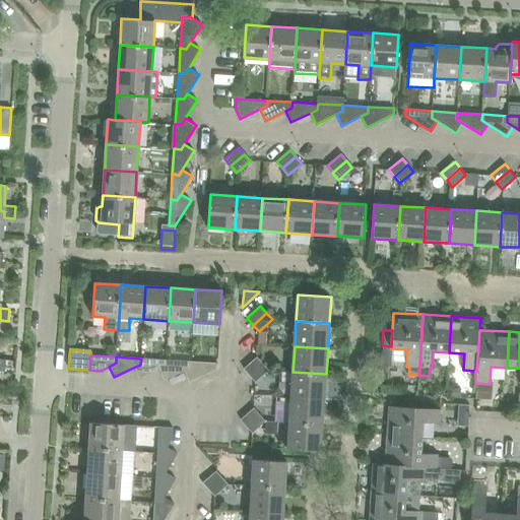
[(244,370),(249,376),(263,364),(257,356),(249,364),(244,370)]
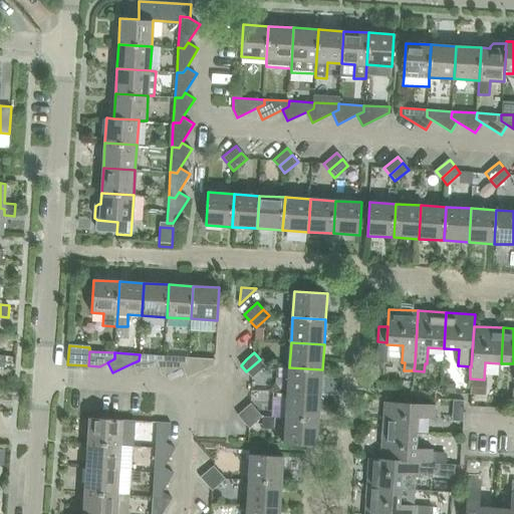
[(137,374),(157,364),(164,362),(164,355),(140,354),(139,360),(132,363),(137,374)]
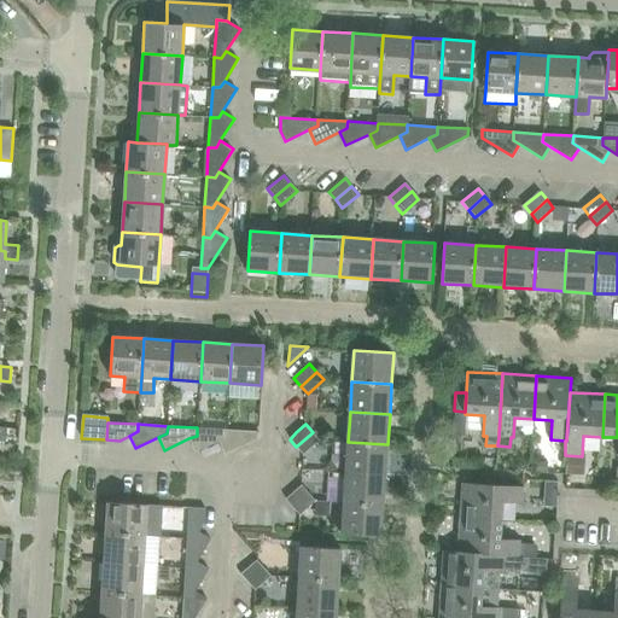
[(196,452),(219,441),(227,436),(227,430),(197,427),(197,436),(188,438),(196,452)]
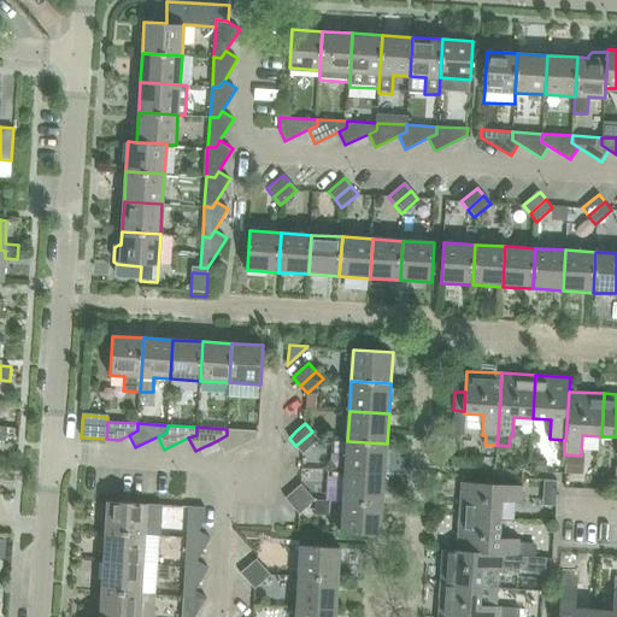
[(227,435),(218,440),(224,453),(257,438),(258,430),(227,429),(227,435)]
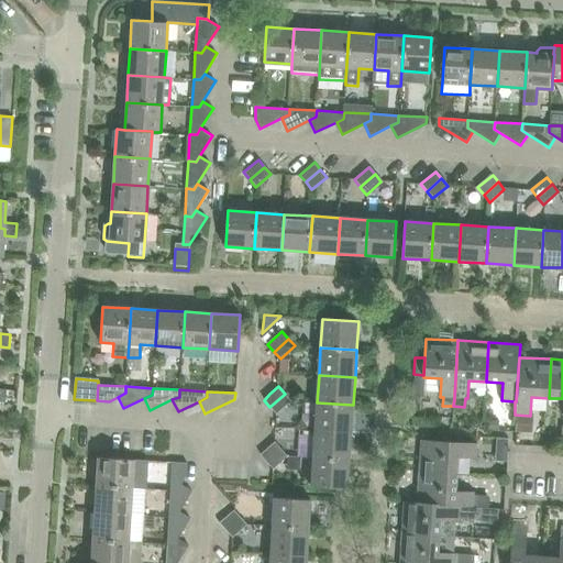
[(285,394),(269,407),(276,414),(290,400),(285,394)]
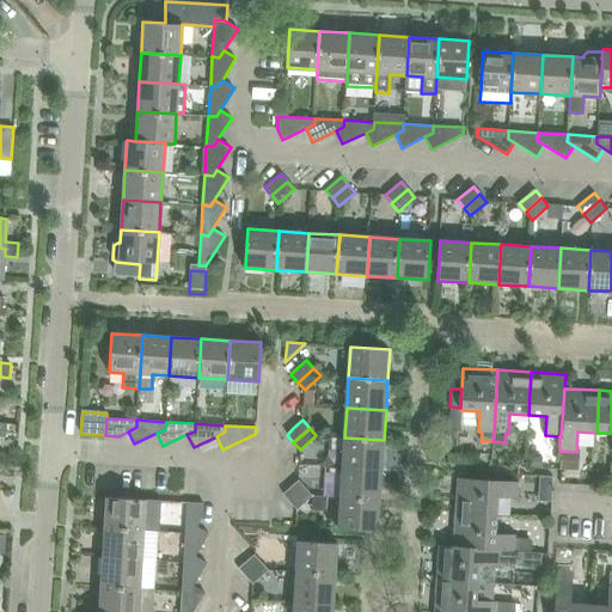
[(344,438),(342,467),(383,470),(384,440),(344,438)]
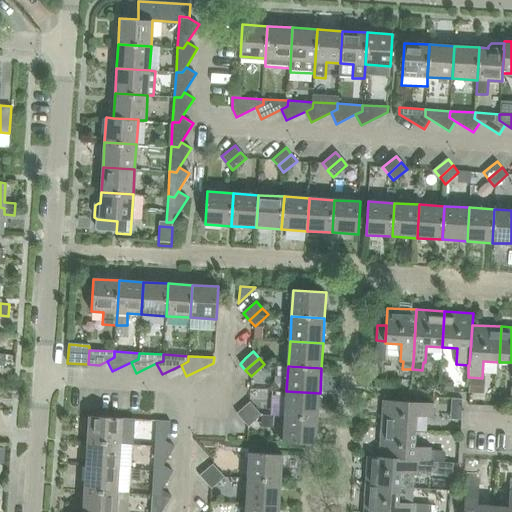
[(468,377),(467,392),(469,392),(483,393),(484,378),(482,378),(468,377)]
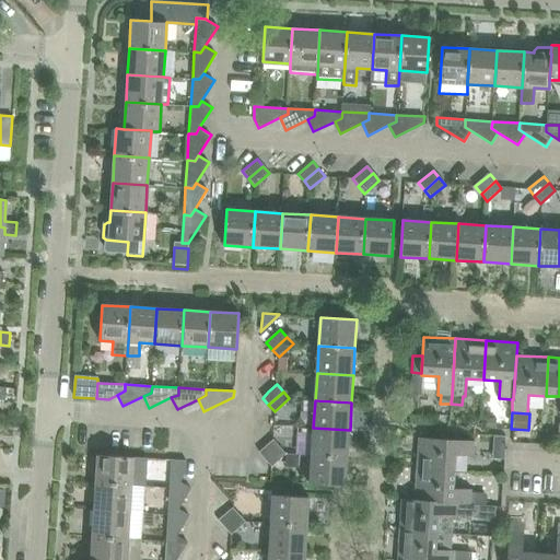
[(481,418),(481,429),(494,429),(496,418),(481,418)]
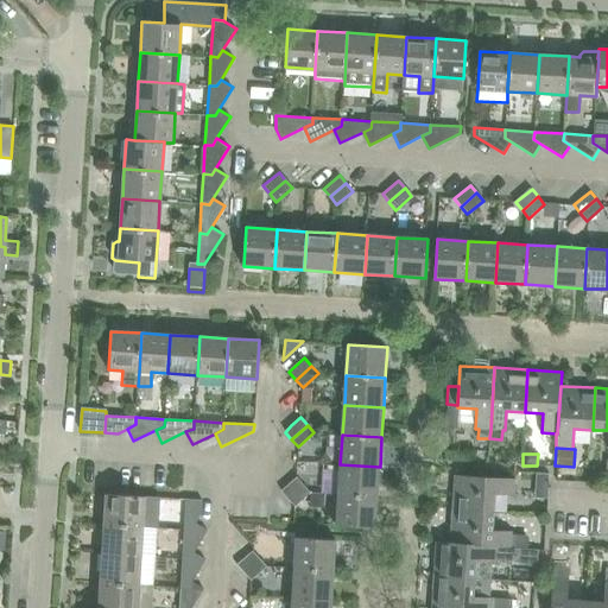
[(340,464),(339,495),(378,498),(380,467),(340,464)]
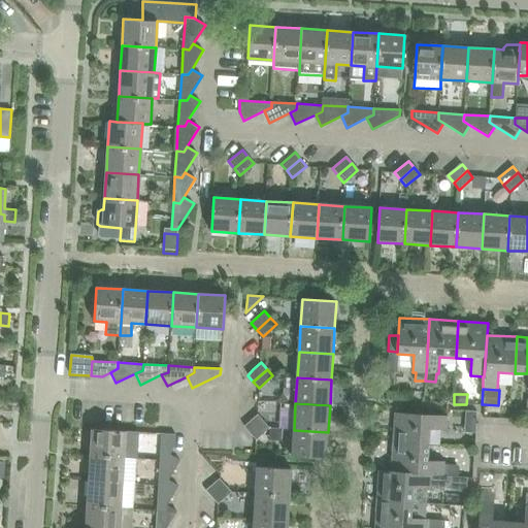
[(465,410),(465,422),(475,422),(476,411),(465,410)]
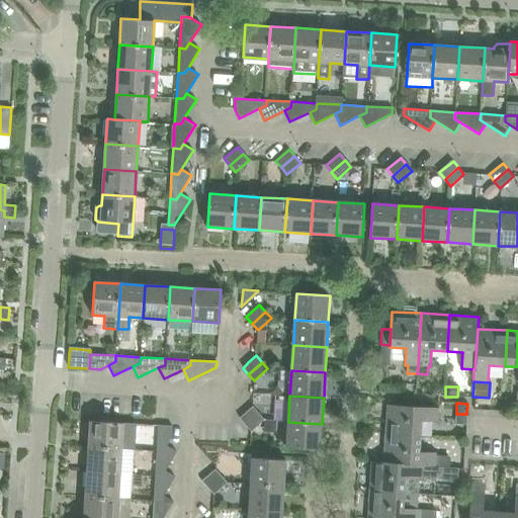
[(387,405),(385,433),(421,436),(422,421),(439,422),(439,408),(387,405)]
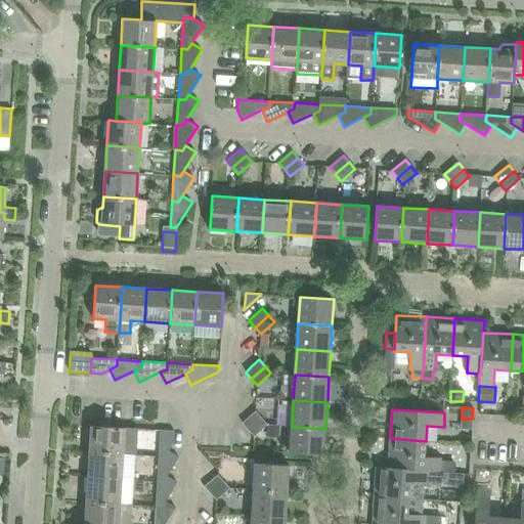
[(242,424),(248,431),(261,418),(255,411),(242,424)]
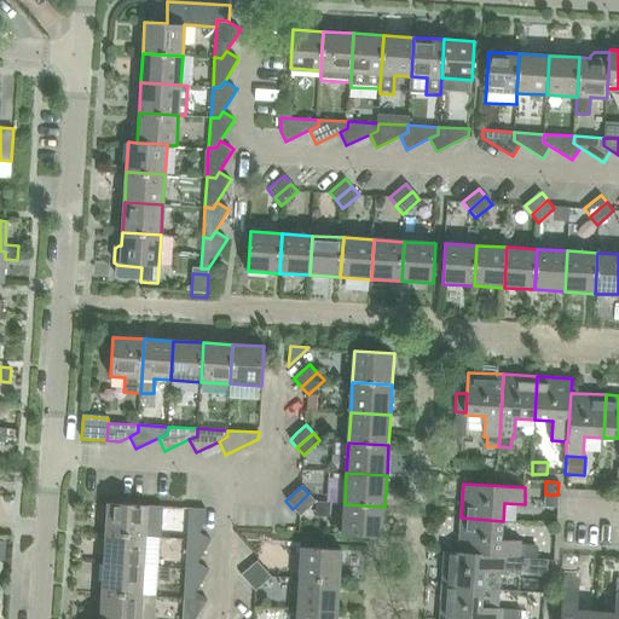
[(308,493),(293,509),(300,516),(316,502),(308,493)]
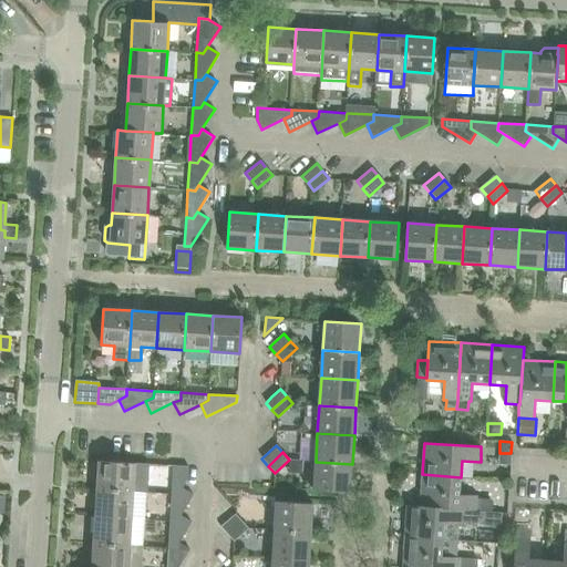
[(100,461),(98,490),(134,492),(147,492),(147,477),(134,477),(135,463),(100,461)]
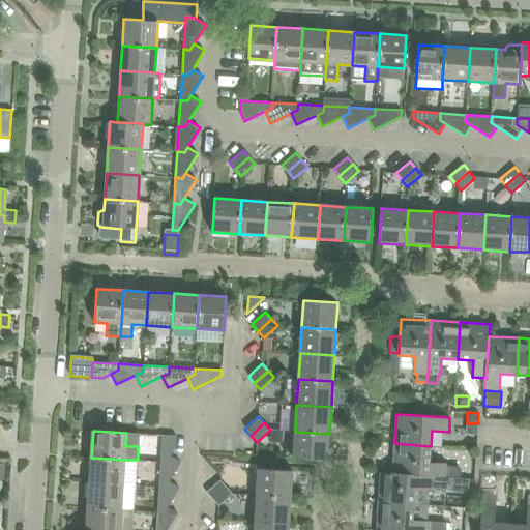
[(329,434),(295,432),(293,459),(327,461),(329,434)]
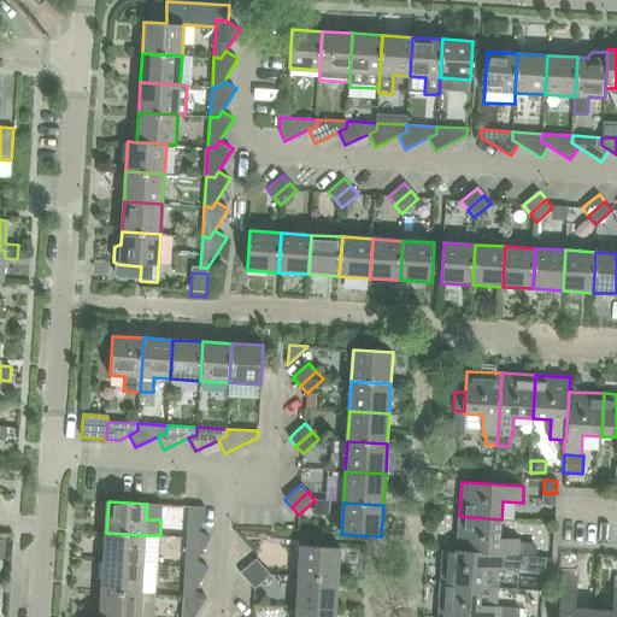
[(191,507),(188,536),(194,538),(198,530),(205,518),(206,509),(191,507)]
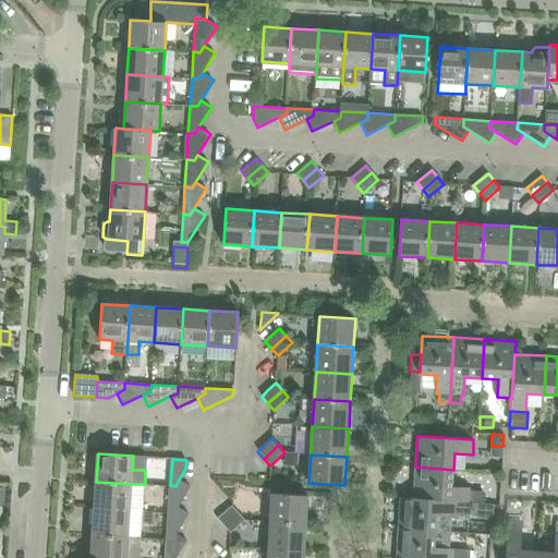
[(415,466),(413,497),(457,500),(457,501),(470,502),(476,502),(484,502),(484,492),(470,490),(470,487),(452,486),(453,470),(415,466)]
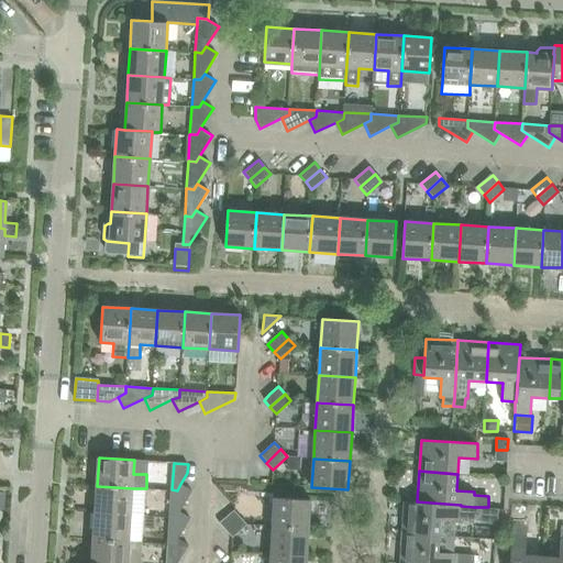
[(172,489),(170,517),(175,518),(179,511),(191,492),(180,484),(177,490),(172,489)]
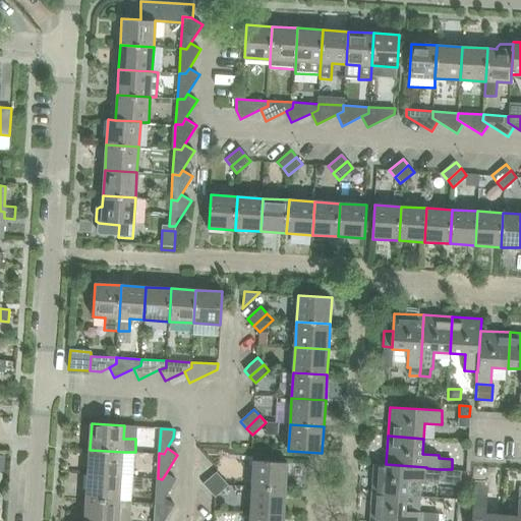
[(90,450),(89,474),(121,476),(123,452),(90,450)]
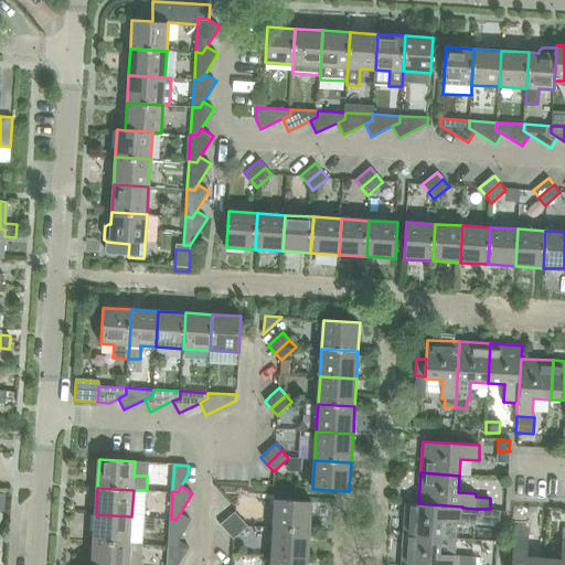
[(276,500),(274,529),(310,531),(312,502),(276,500)]
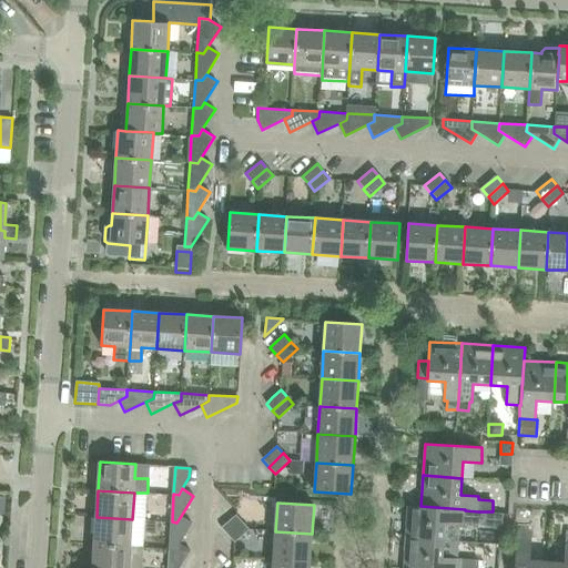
[(407,505),(405,538),(444,540),(445,524),(464,525),(464,524),(465,510),(465,509),(421,506),(407,505)]
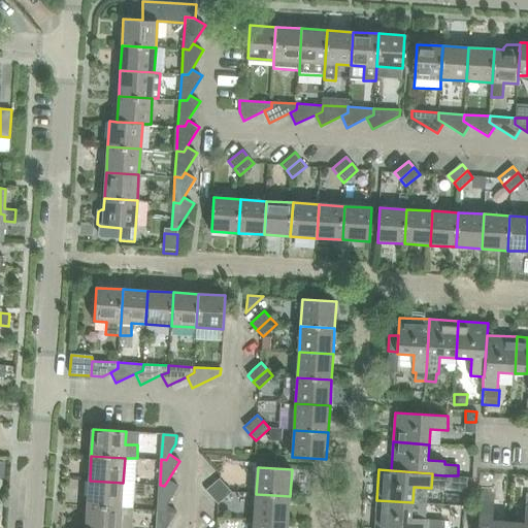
[(450,482),(451,475),(444,475),(432,474),(431,487),(443,487),(450,482)]
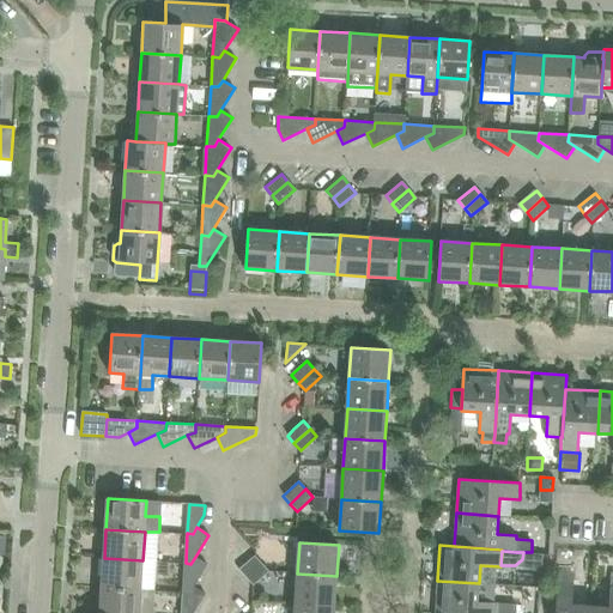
[(186,563),(183,593),(189,593),(193,587),(207,564),(195,557),(190,564),(186,563)]
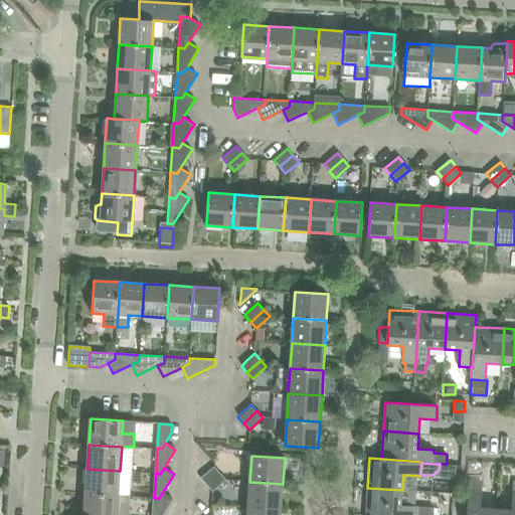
[(213,468),(207,474),(219,487),(225,481),(213,468)]
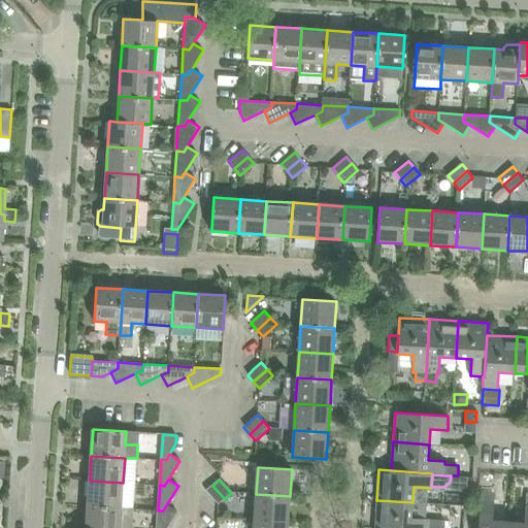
[(90,481),(88,505),(122,507),(123,483),(90,481)]
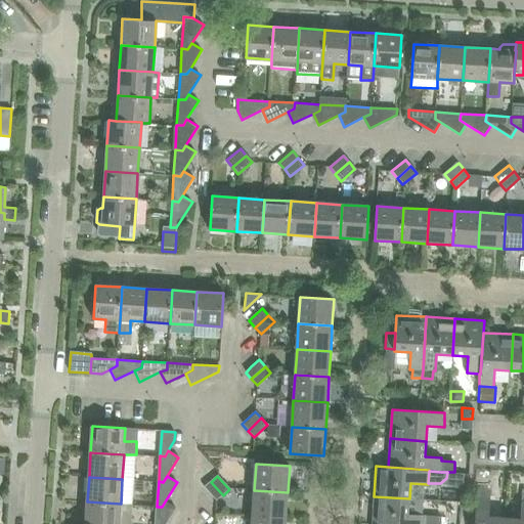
[(211,482),(205,487),(217,501),(223,495),(211,482)]
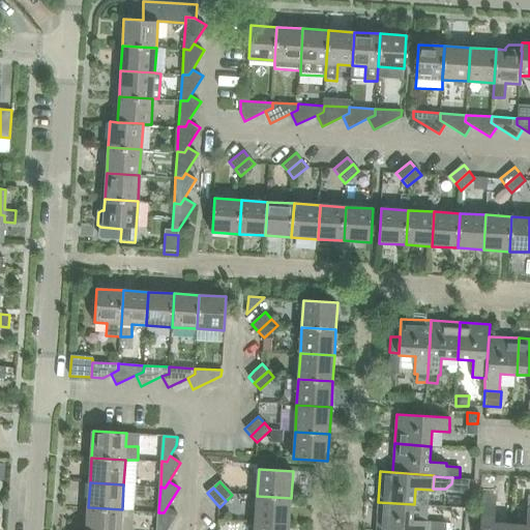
[(481,504),(479,529),(509,529),(510,523),(495,522),(495,505),(496,491),(482,491),(481,504)]
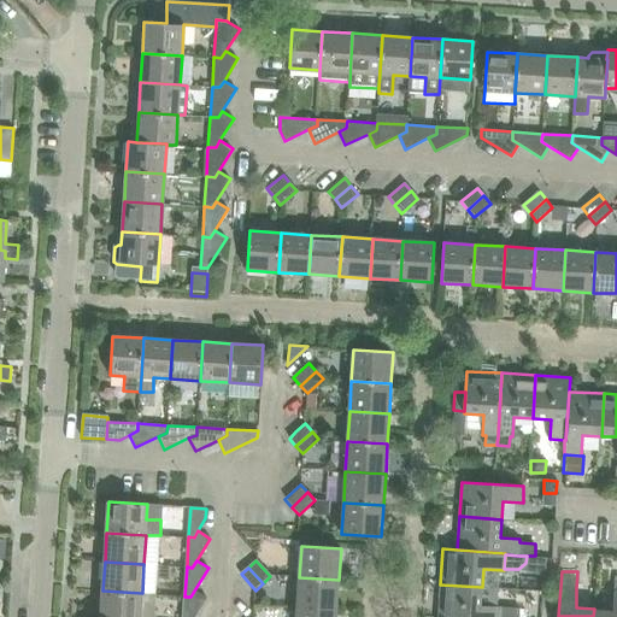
[(299,577),(298,607),(336,610),(339,580),(299,577)]
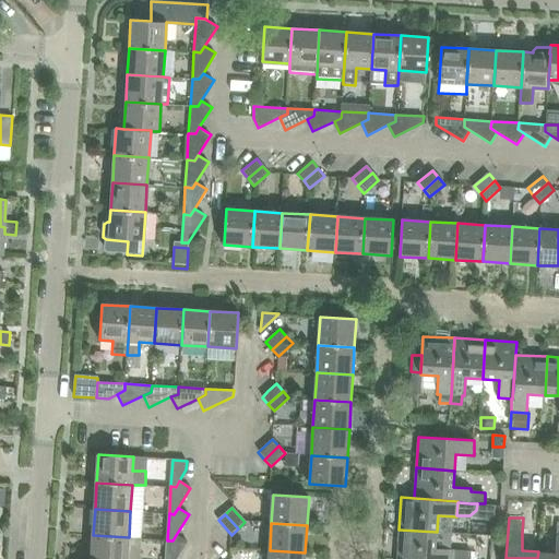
[(399,530),(396,558),(453,558),(454,550),(436,549),(437,532),(399,530)]
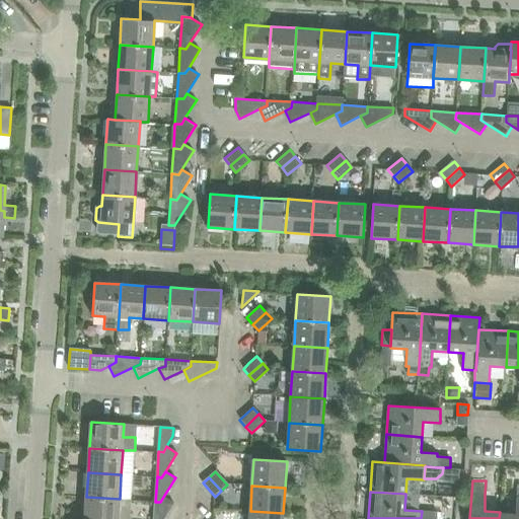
[(499,518),(518,518),(518,496),(516,497),(515,513),(500,512),(499,518)]
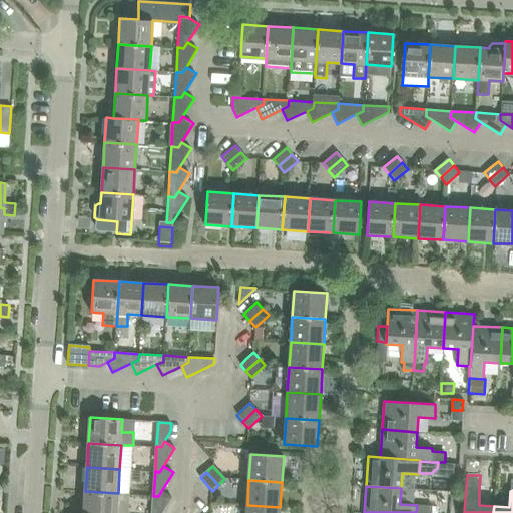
[(85,491),(83,512),(116,512),(118,493),(85,491)]
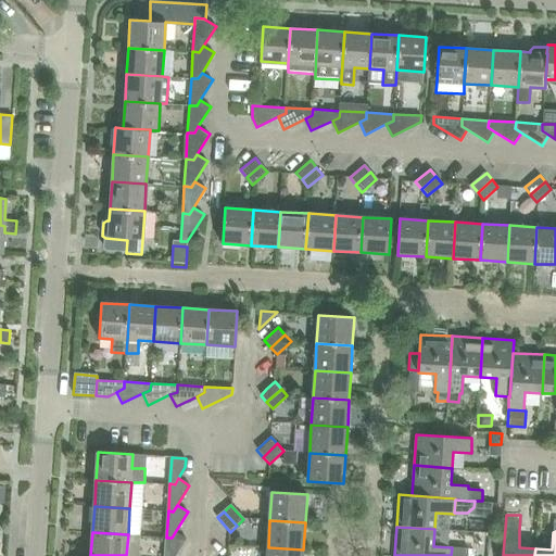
[(166,538),(165,555),(175,555),(186,539),(175,532),(172,538),(166,538)]
